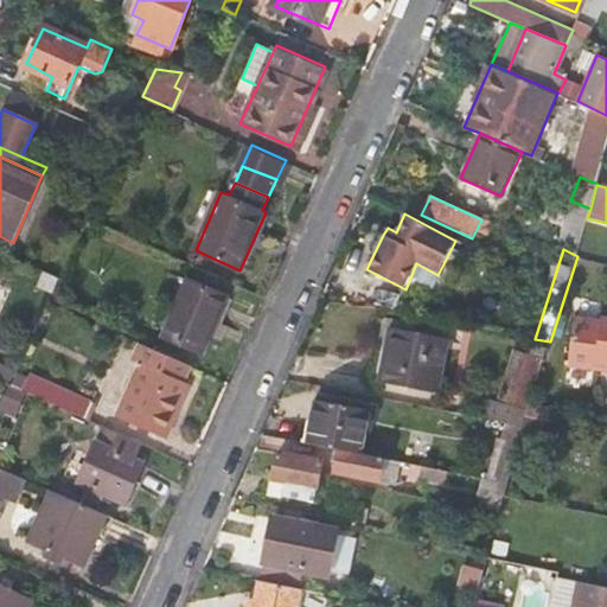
[(229,298),(189,279),(164,336),(204,353),(229,298)]
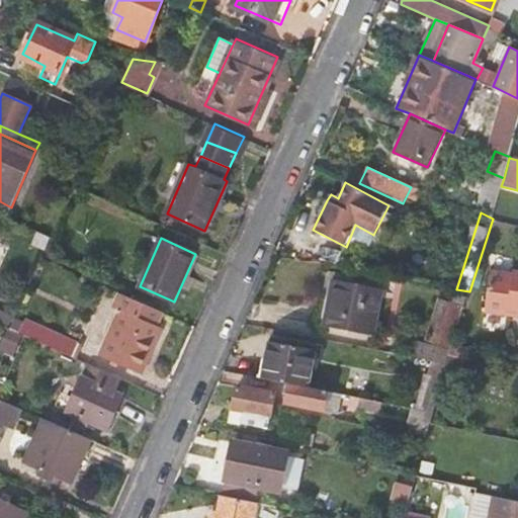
[(517,313),(517,272),(511,272),(511,277),(491,274),(485,315),(504,318),(506,312),(517,313)]
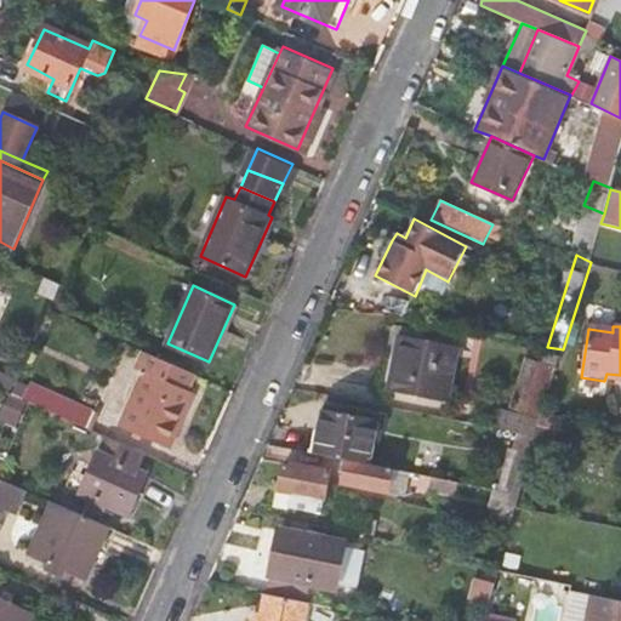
[(460,347),(399,335),(387,392),(449,405),(460,347)]
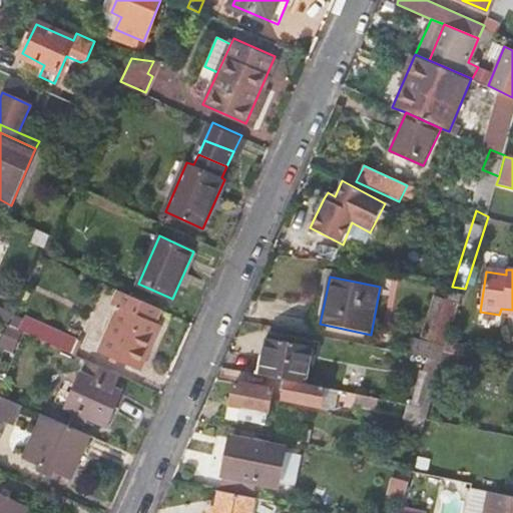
[(422,336),(447,343),(465,289),(452,287),(448,300),(435,296),(422,336)]
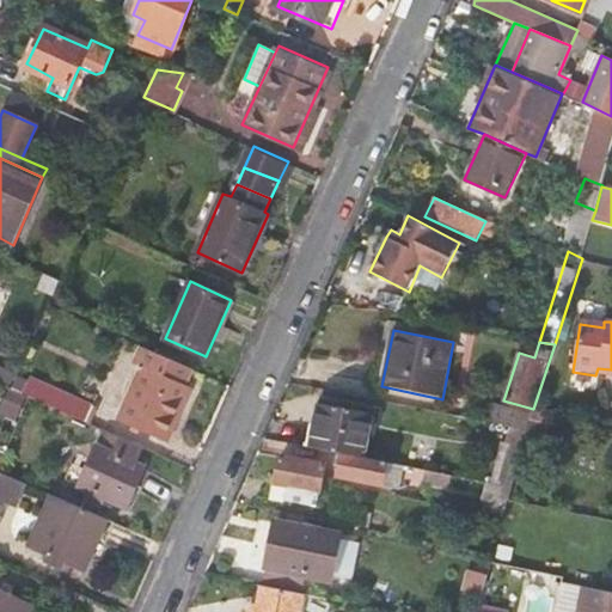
[(185,383),(190,368),(151,350),(122,420),(169,440),(193,385),(185,383)]
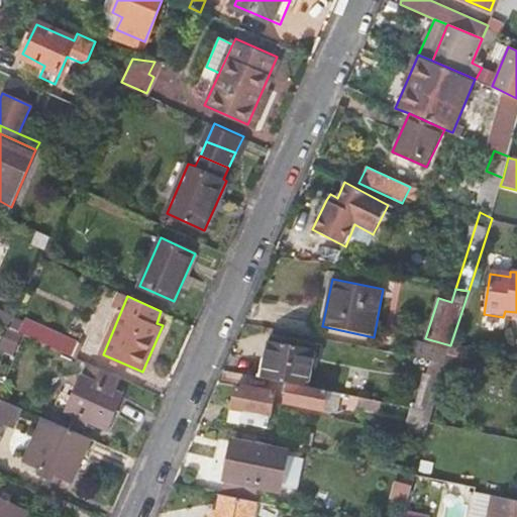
[(0,307),(0,323),(10,328),(16,316),(16,314),(0,307)]
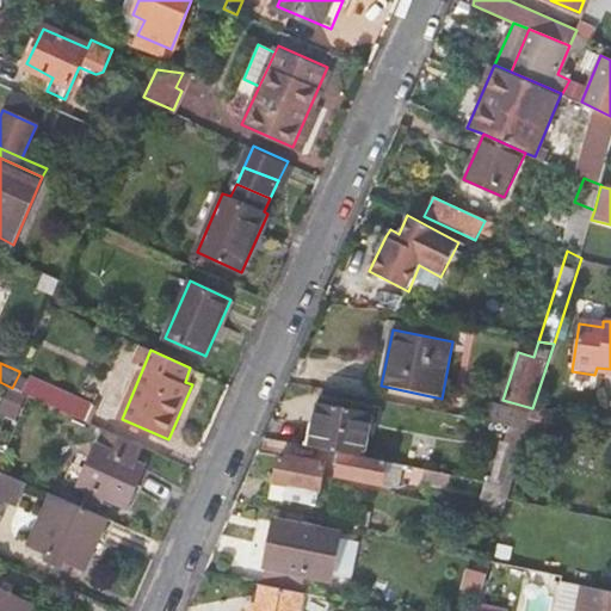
[(31,380),(19,374),(12,388),(14,388),(31,395),(88,420),(96,405),(32,377),(31,380)]
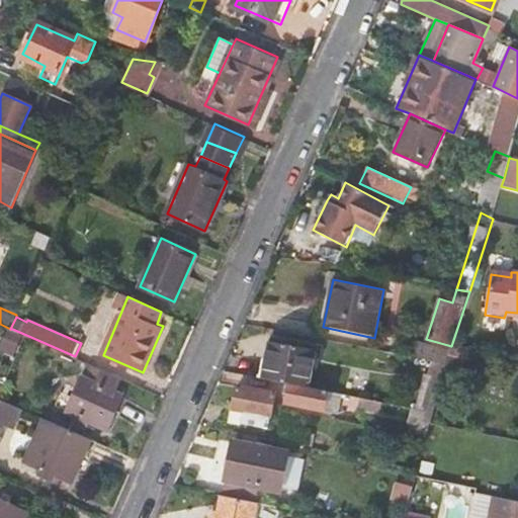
[(5,341),(20,347),(26,335),(12,329),(5,341)]
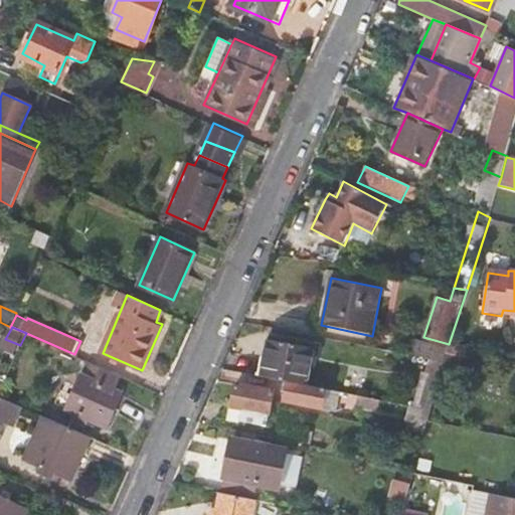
[(270,339),(262,377),(289,382),(305,385),(312,348),(270,339)]
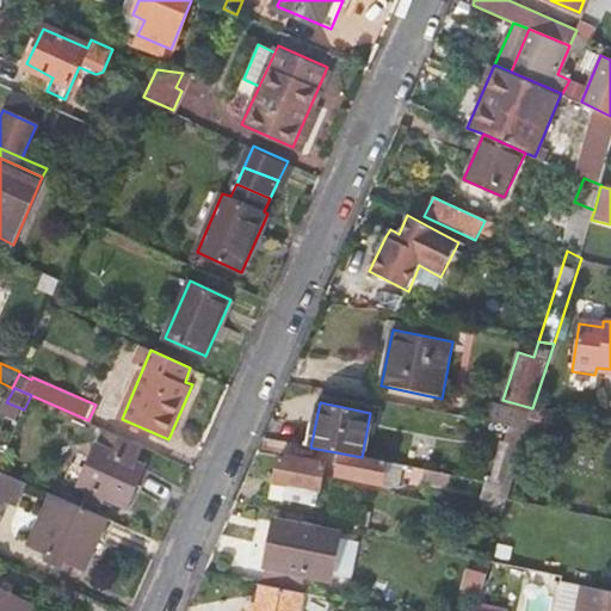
[(504,433),(488,482),(511,487),(520,452),(526,429),(511,425),(508,434),(504,433)]
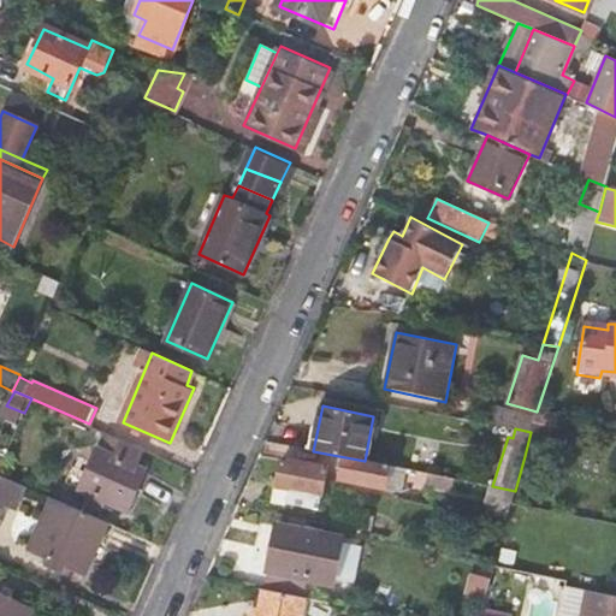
[(140,465),(146,449),(106,432),(94,462),(81,456),(69,483),(82,487),(82,490),(92,493),(87,501),(104,509),(107,501),(129,510),(147,468),(140,465)]
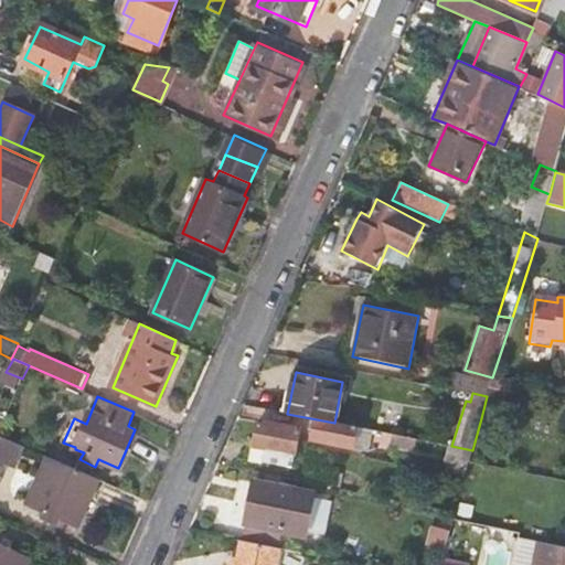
[(317,419),(287,414),(285,424),(302,427),(315,429),(317,419)]
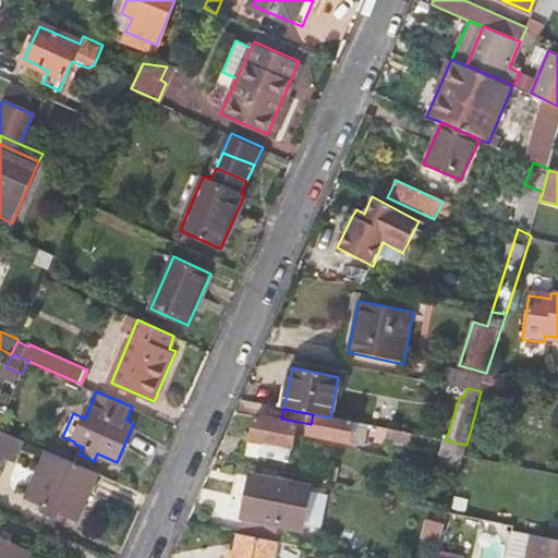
[(281,419),(259,414),(254,440),(249,439),(245,457),(259,459),(261,455),(289,460),(291,447),(293,448),(299,422),(281,419)]
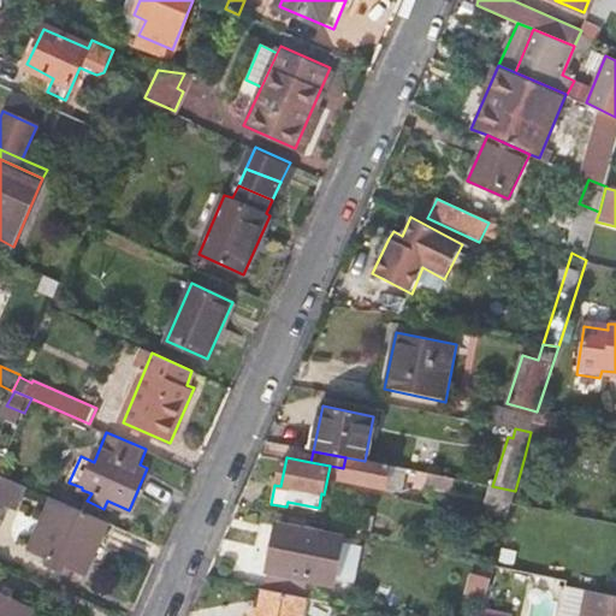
[(388,490),(392,466),(365,461),(345,457),(343,468),(341,480),(388,490)]
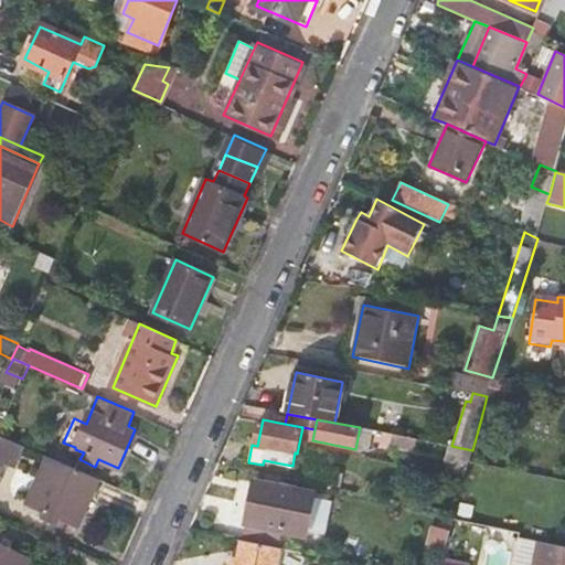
[(0,459),(16,467),(24,445),(0,434),(0,459)]
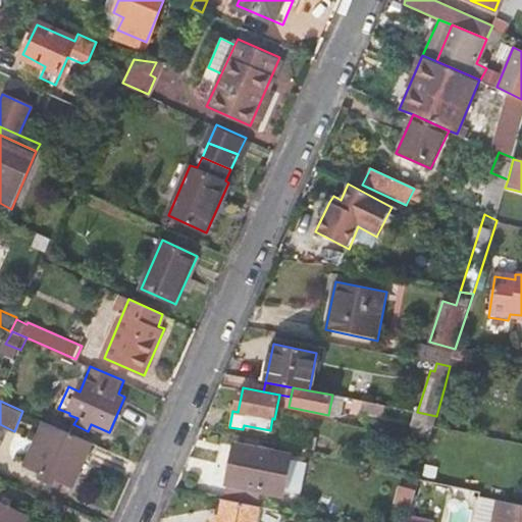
[(417,412),(415,412),(410,428),(414,429),(413,438),(429,444),(436,416),(417,412)]
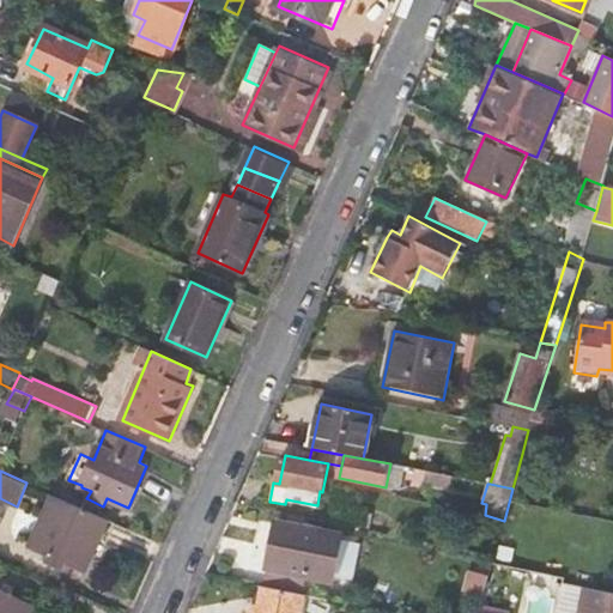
[(93,552),(108,520),(54,495),(31,548),(53,557),(50,562),(67,570),(70,564),(76,568),(85,571),(93,552)]
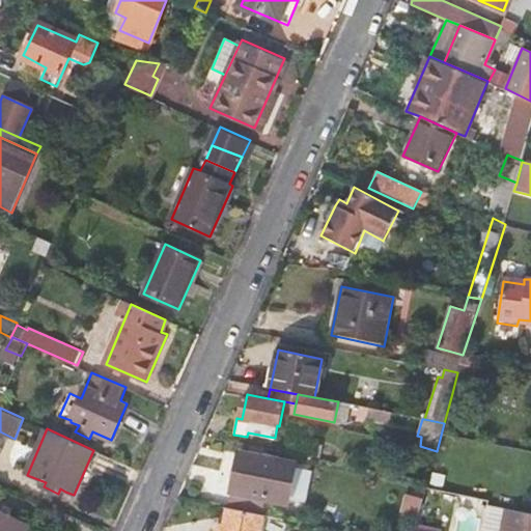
[(89,482),(102,453),(93,450),(81,478),(89,482)]
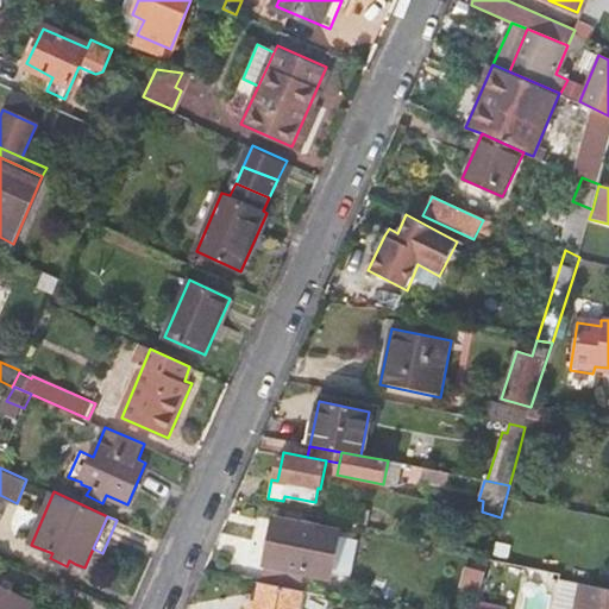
[(261,583),(303,591),(307,573),(328,577),(338,531),(274,518),(261,583)]
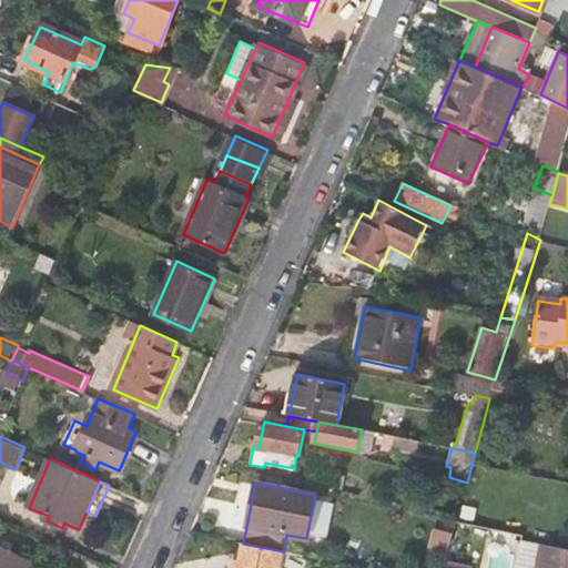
[(434,558),(447,561),(456,527),(446,526),(434,558)]
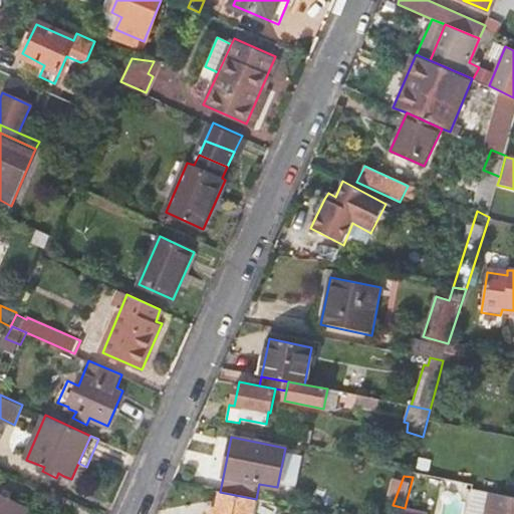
[(0,493),(0,513),(34,513),(33,508),(9,497),(12,492),(3,488),(0,493)]
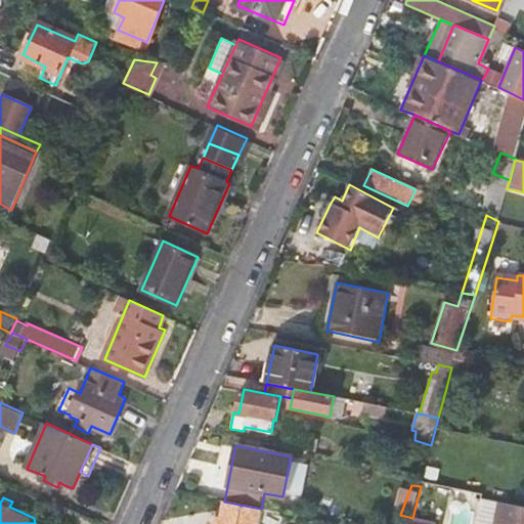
[(258,523),(261,509),(224,501),(221,517),(219,523),(258,523)]
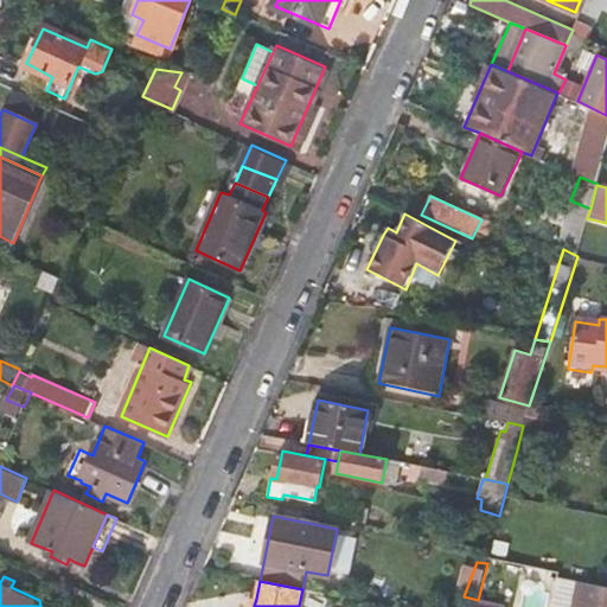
[(606,606),(606,588),(579,582),(573,606),(606,606)]
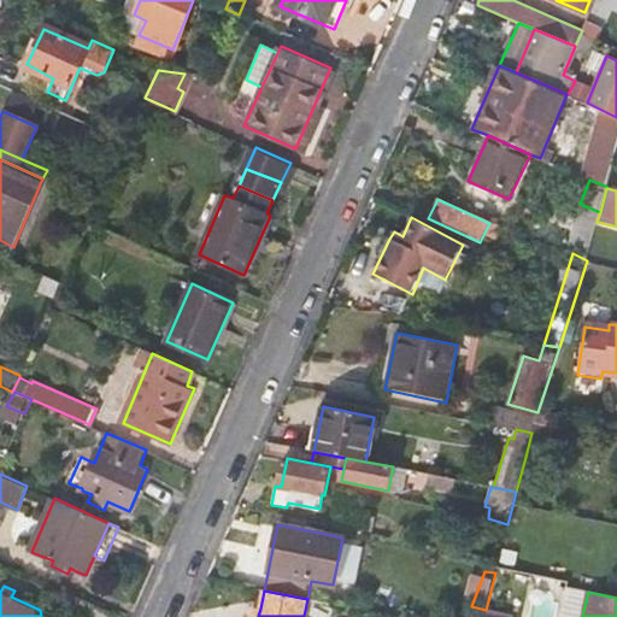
[(312,603),(309,616),(331,616),(334,607),(312,603)]
